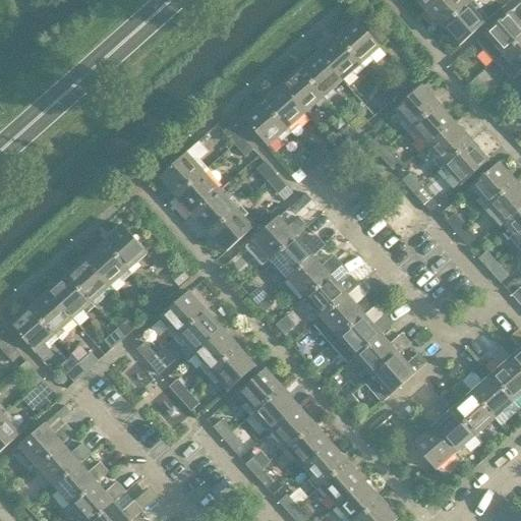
[(436,0),(415,0),(424,10),(436,0)]
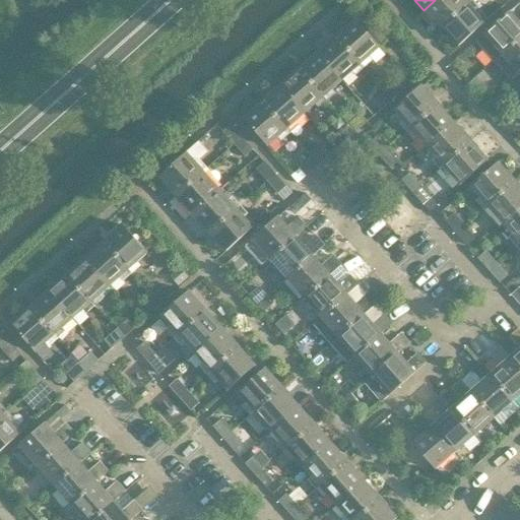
[(440,28),(468,4),(463,0),(435,0),(424,10),(440,28)]
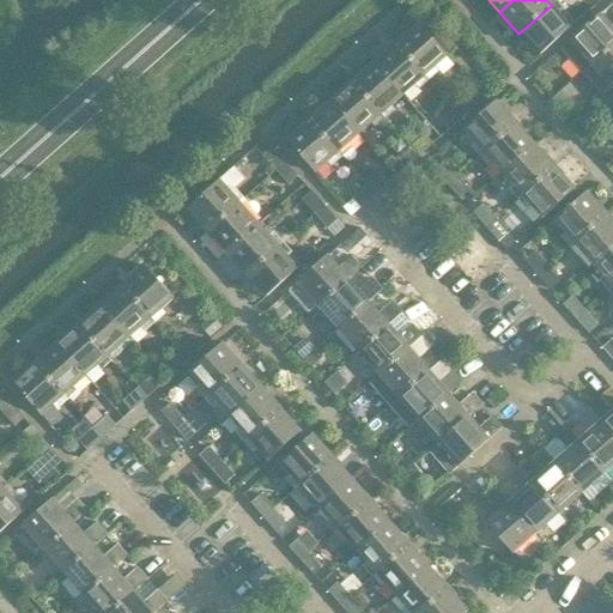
[(552,5),(519,34),(539,56),(571,28),(560,16),(565,11),(557,1),(552,5)]
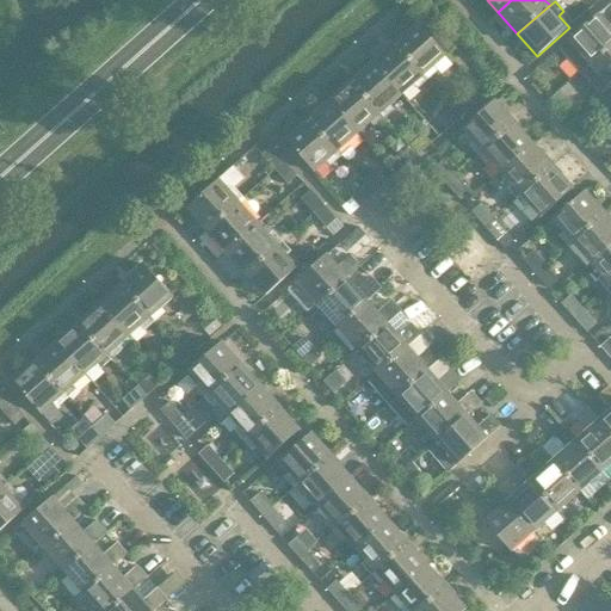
[(568,42),(559,49),(580,73),(610,44),(610,25),(610,26),(599,14),(599,13),(568,42)]
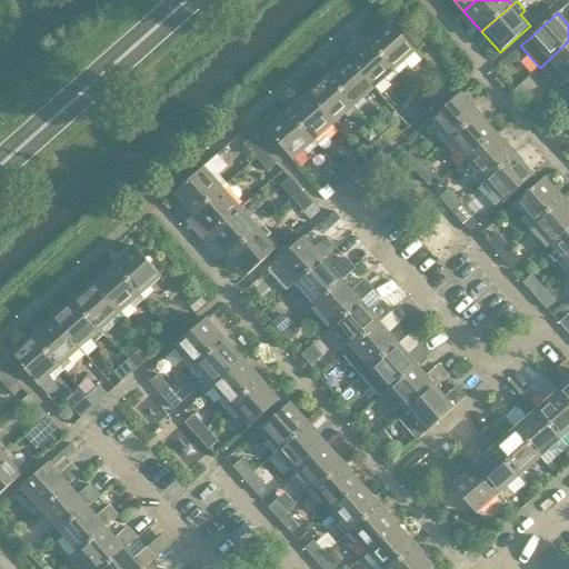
[(368,40),(395,70),(415,52),(388,22),(368,40)]
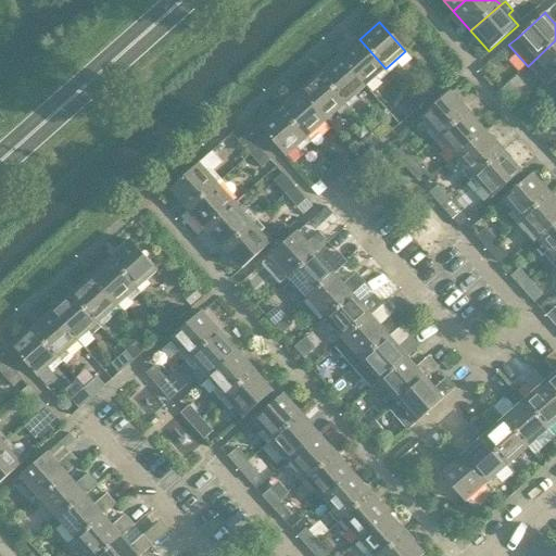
[(386,68),(359,39),(339,57),(365,87),(386,68)]
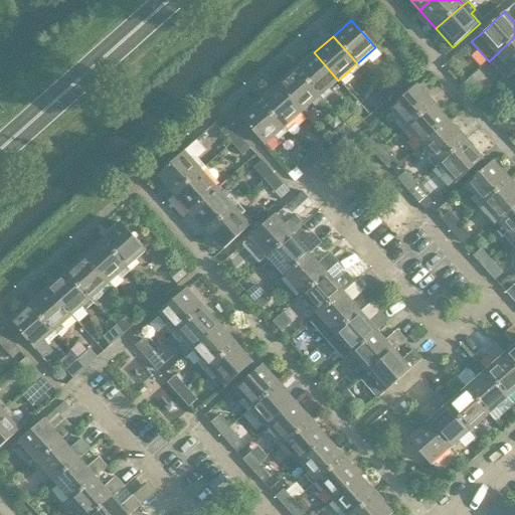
[(514,37),(489,61),(505,80),(513,73),(514,71),(514,37)]
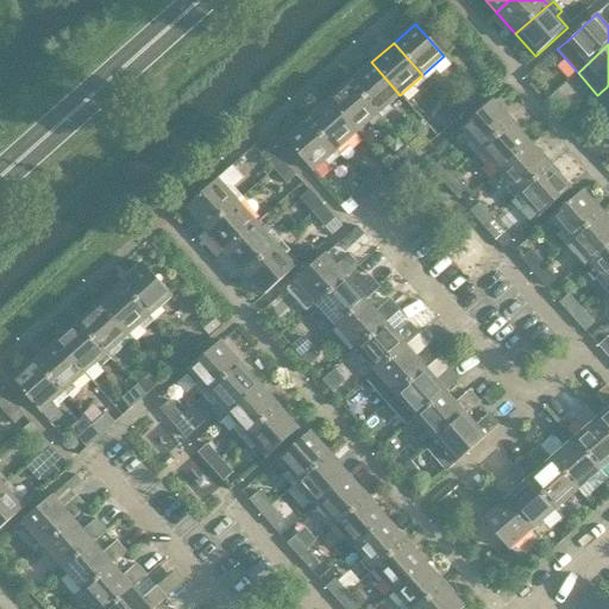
[(400,95),(371,62),(350,82),(378,114),(400,95)]
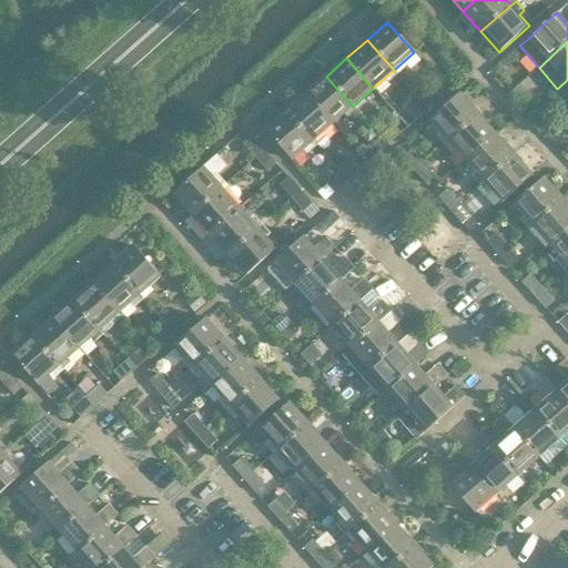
[(306,94),(333,124),(353,107),(326,77),(306,94)]
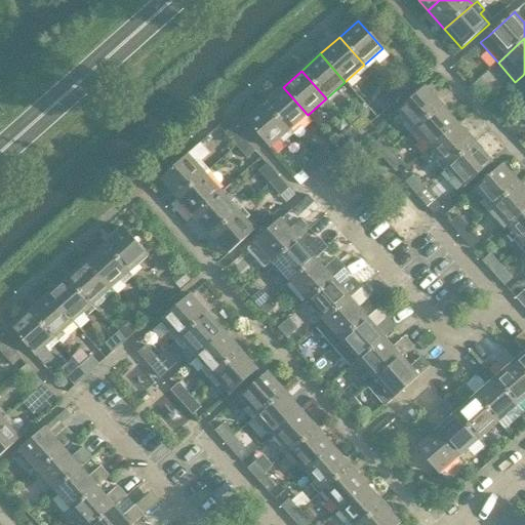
[(401,82),(389,93),(396,102),(408,90),(401,82)]
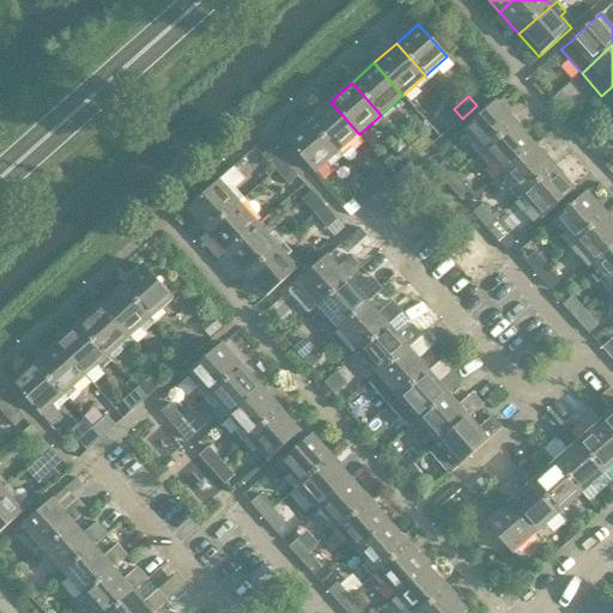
[(309,121),(338,153),(359,134),(331,102),(309,121)]
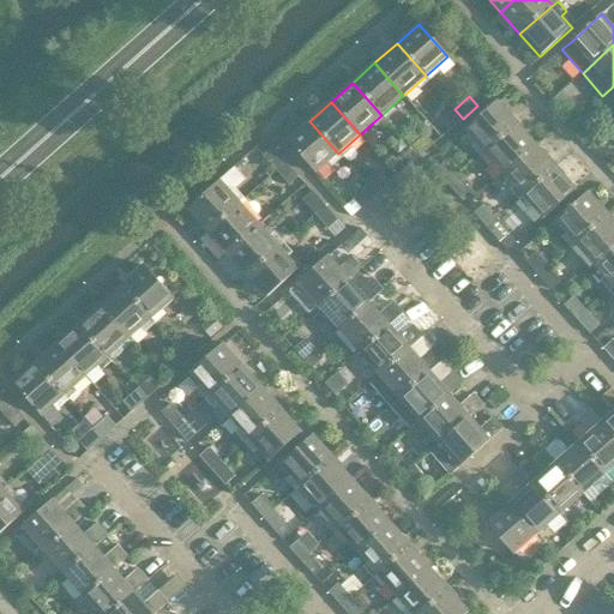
[(485,154),(517,124),(497,102),(464,131),(485,154)]
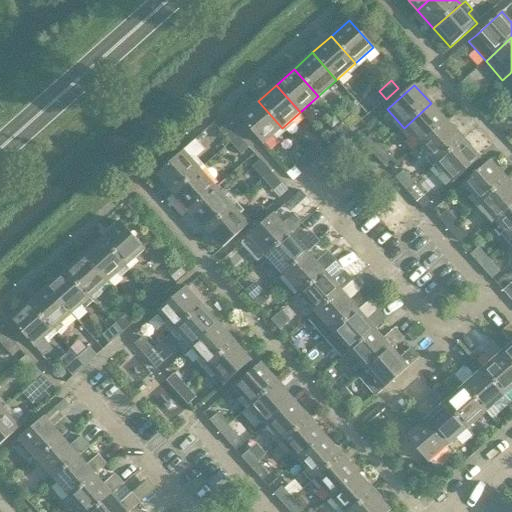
[(374,109),(386,99),(379,91),(367,101),(374,109)]
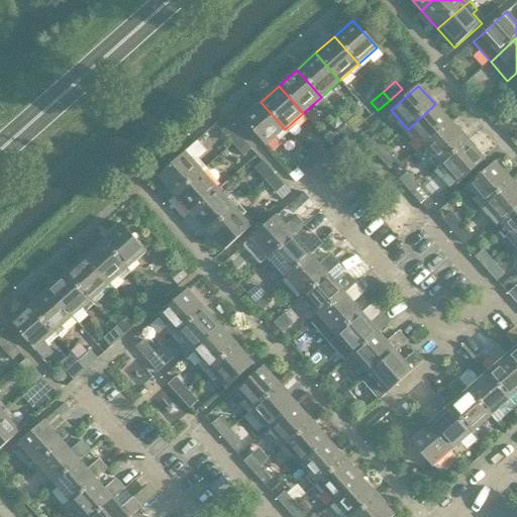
[(285,129),(261,102),(241,119),(266,146),(285,129)]
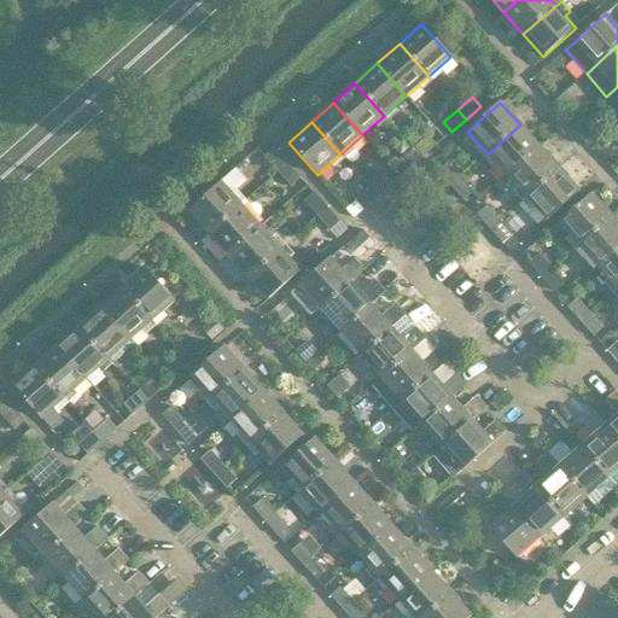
[(488,155),(507,176),(540,147),(520,124),(488,155)]
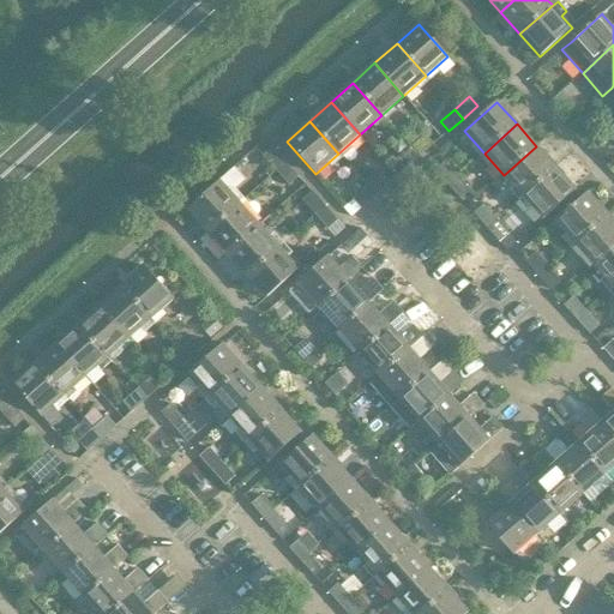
[(425,134),(410,148),(420,157),(434,145),(425,134)]
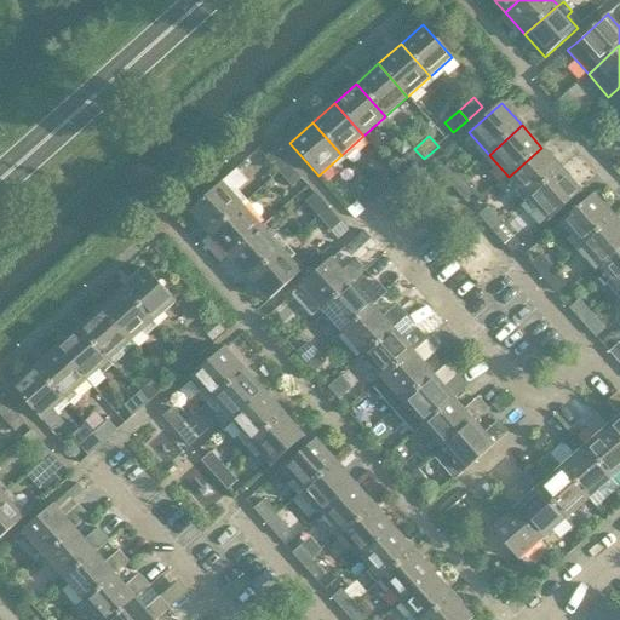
[(509,177),(528,199),(561,170),(541,148),(509,177)]
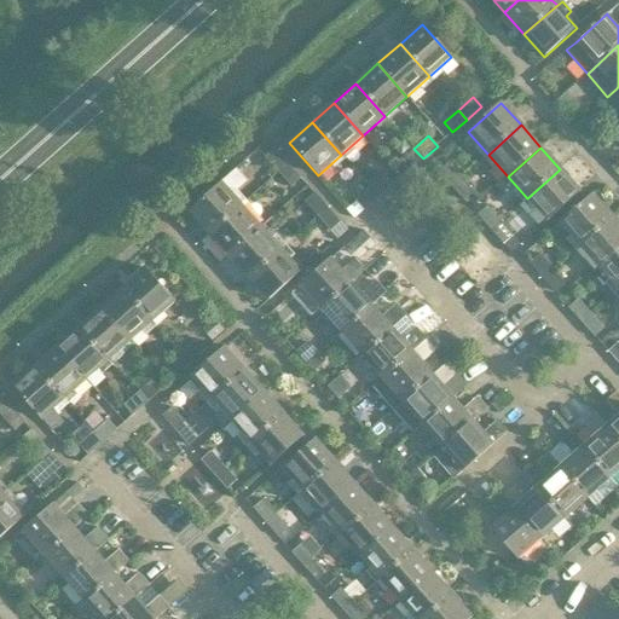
[(266,158),(278,173),(289,163),(276,149),(266,158)]
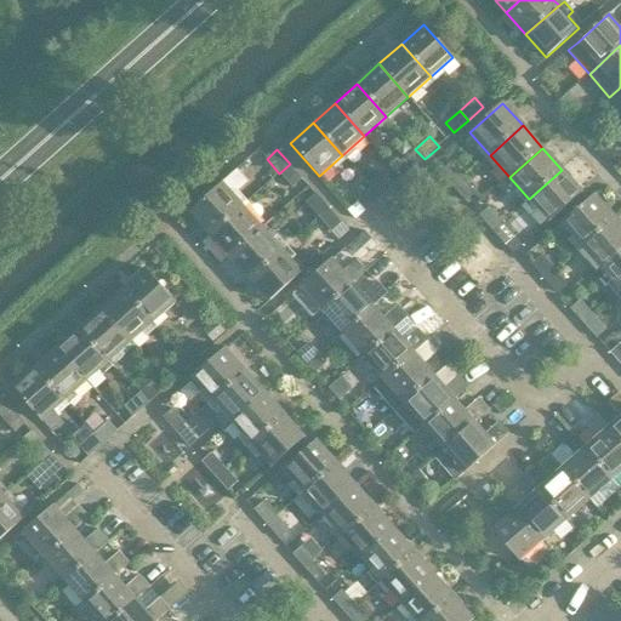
[(410,172),(425,159),(415,149),(400,163),(410,172)]
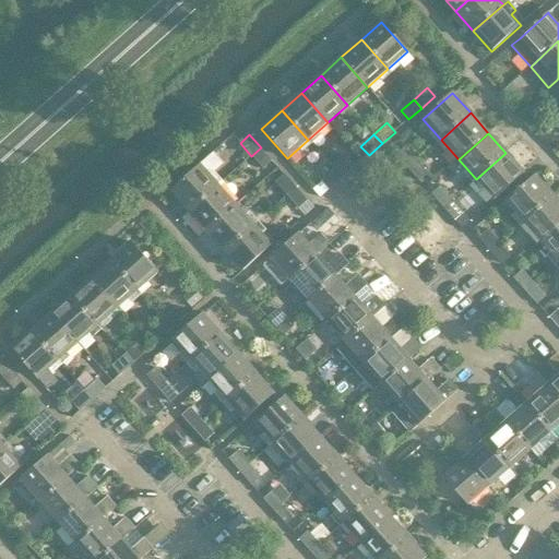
[(261,147),(251,156),(263,169),(272,161),(261,147)]
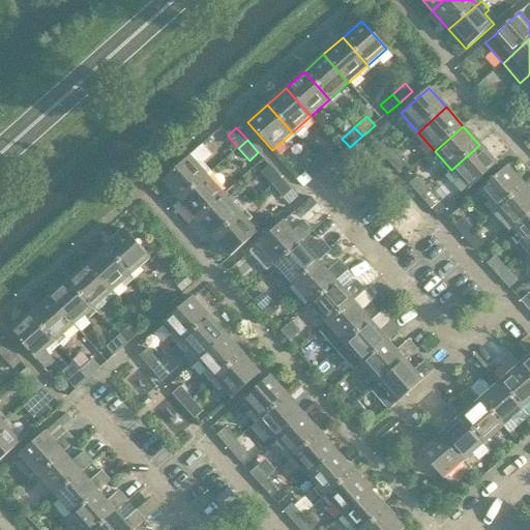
[(375,147),(386,159),(394,152),(384,140),(375,147)]
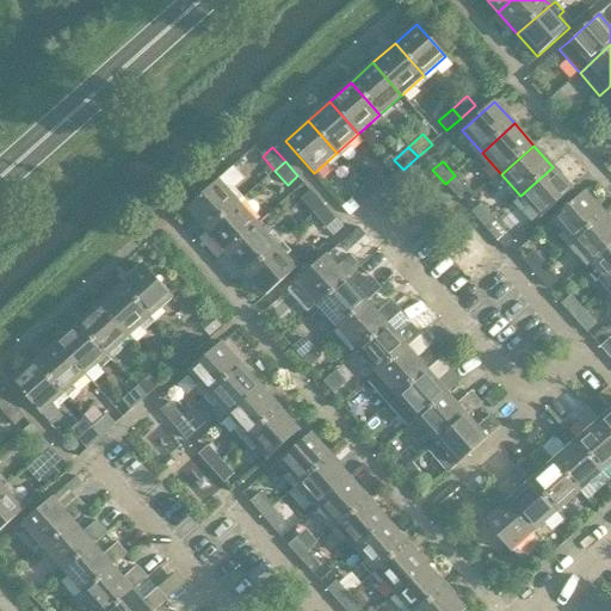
[(573,190),(553,167),(520,196),(541,218),(573,190)]
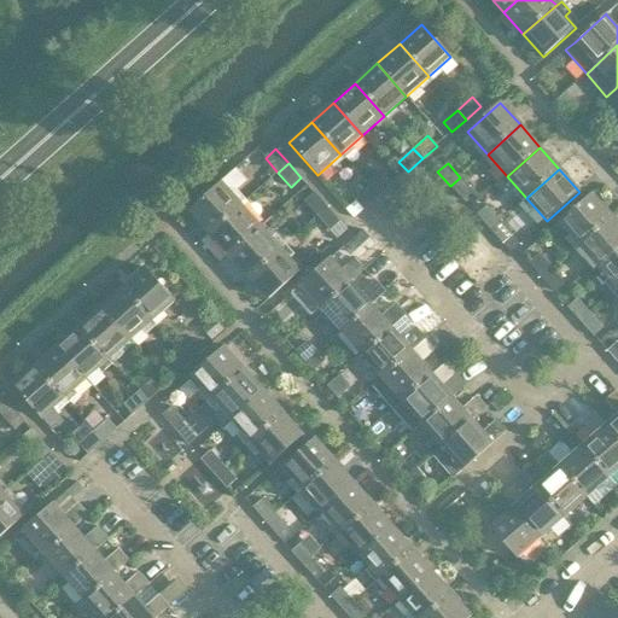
[(384,175),(369,187),(378,198),(392,185),(384,175)]
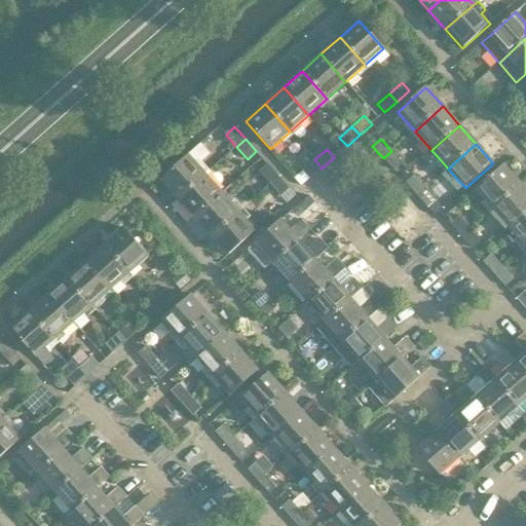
[(403,163),(391,151),(383,158),(395,171),(403,163)]
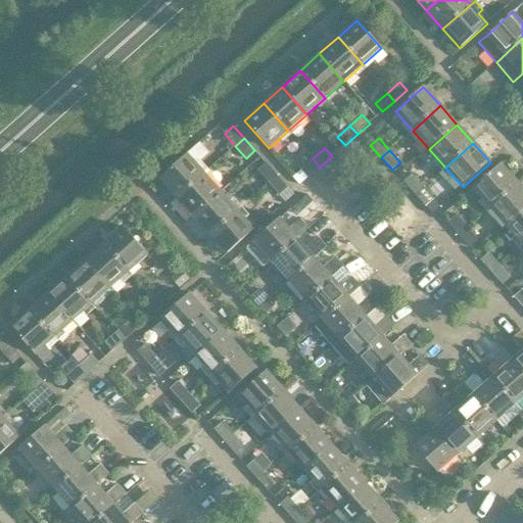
[(159,179),(177,198),(204,174),(187,154),(159,179)]
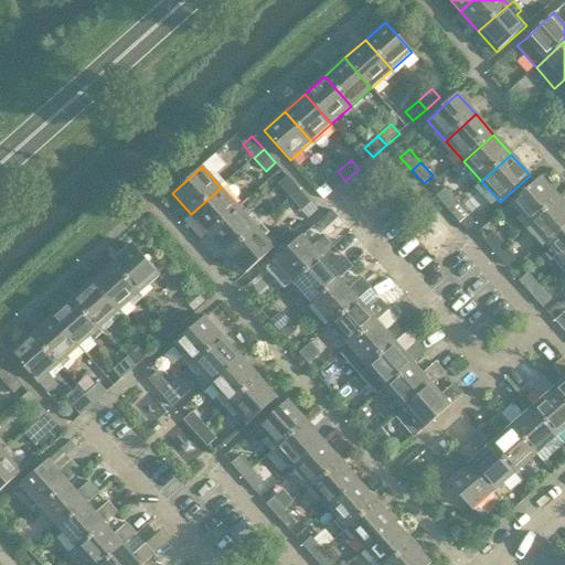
[(332,192),(345,181),(338,171),(324,183),(332,192)]
